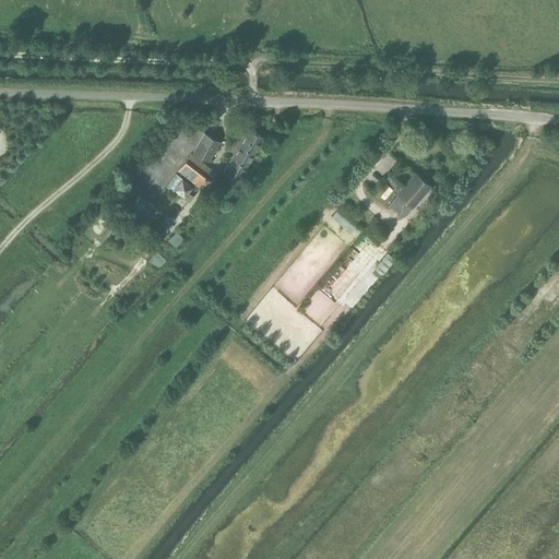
[(248,128),(226,165),(222,171),(239,181),(264,138),(248,128)]
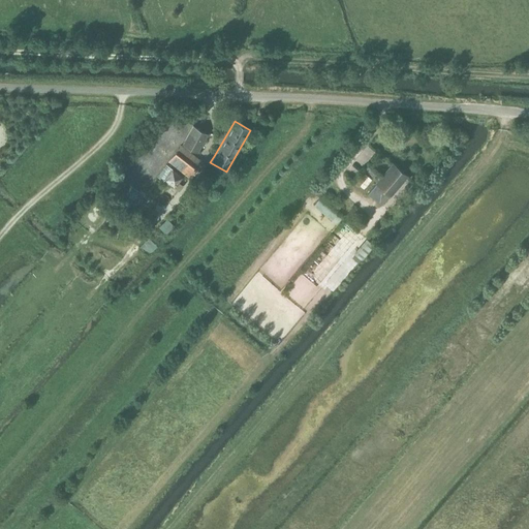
[(207,133),(193,126),(183,145),(196,152),(207,133)]
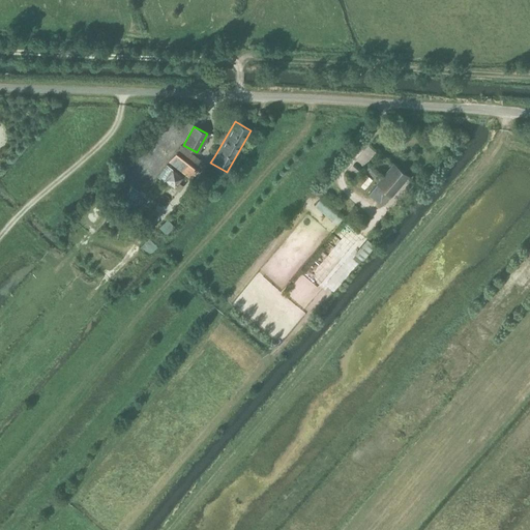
[(203,162),(181,145),(169,160),(190,178),(203,162)]
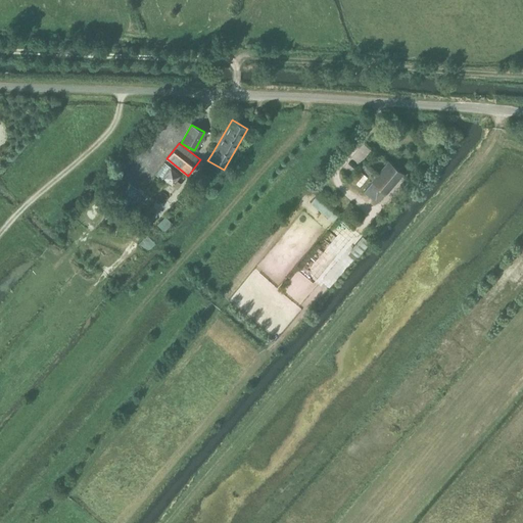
[(388,162),(373,181),(385,192),(401,174),(388,162)]
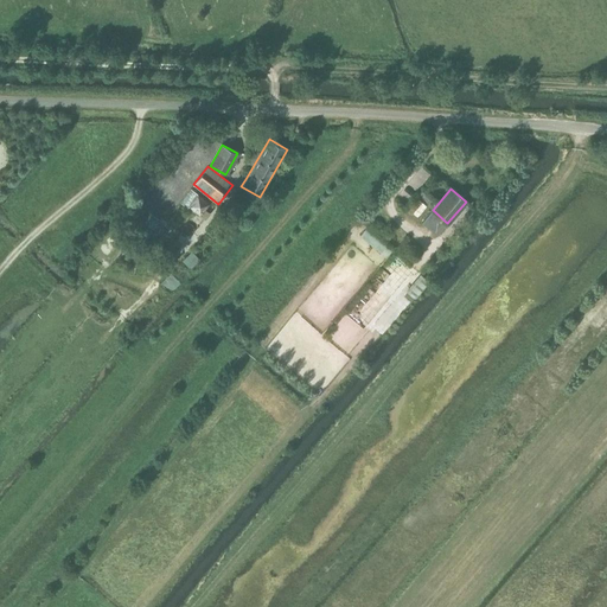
[(198,193),(187,205),(200,216),(210,203),(198,193)]
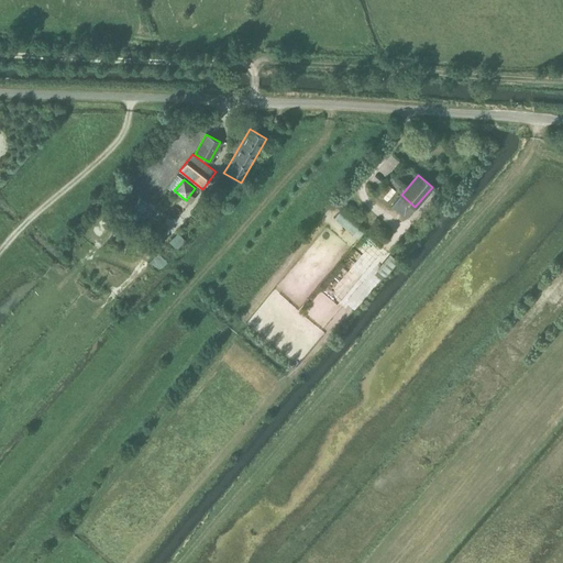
[(388,185),(381,194),(388,200),(396,190),(388,185)]
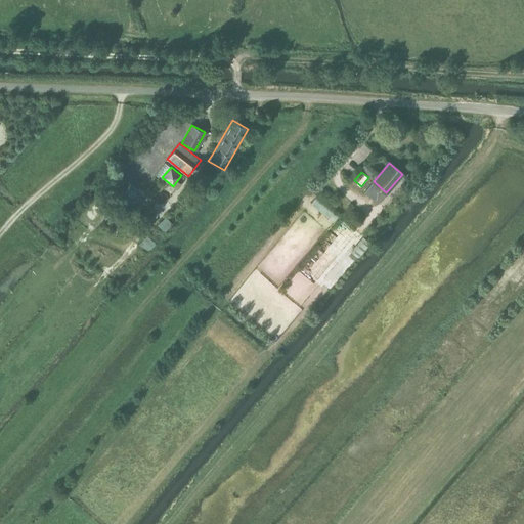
[(128,203),(138,189),(128,181),(117,194),(128,203)]
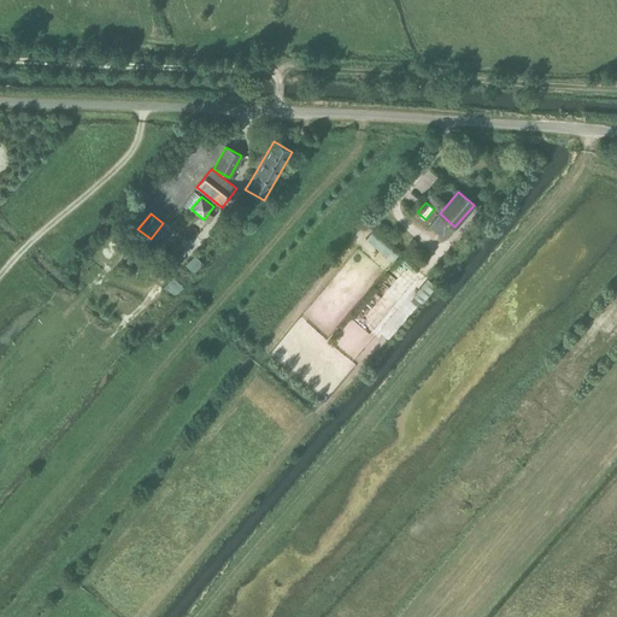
[(400,254),(375,231),(368,240),(393,263),(400,254)]
